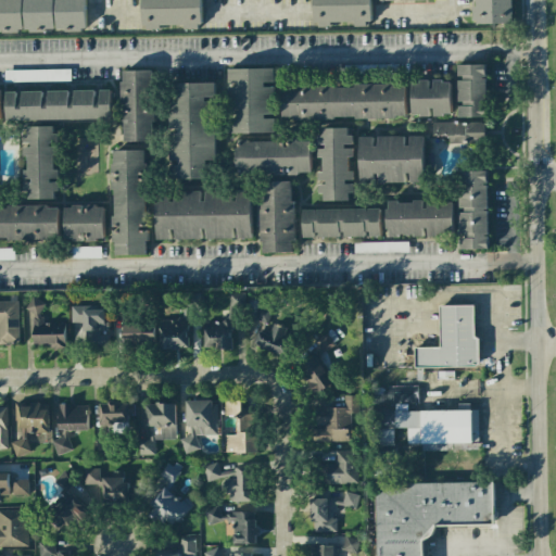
[(0,0),(23,0),(23,29),(19,29),(19,33),(0,33),(0,0)]
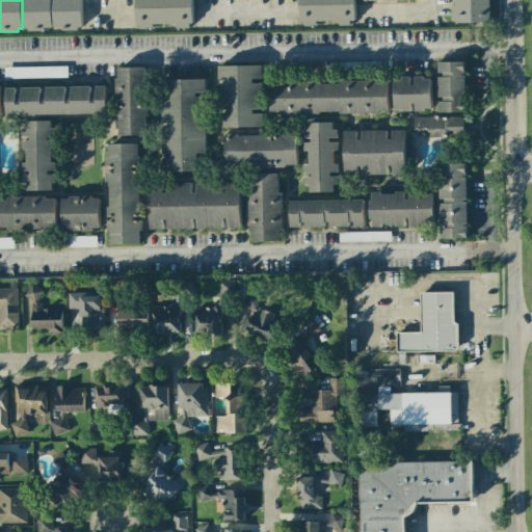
[(23,0),(52,0),(53,27),(46,27),(46,30),(29,31),(28,28),(24,28),(23,0)]
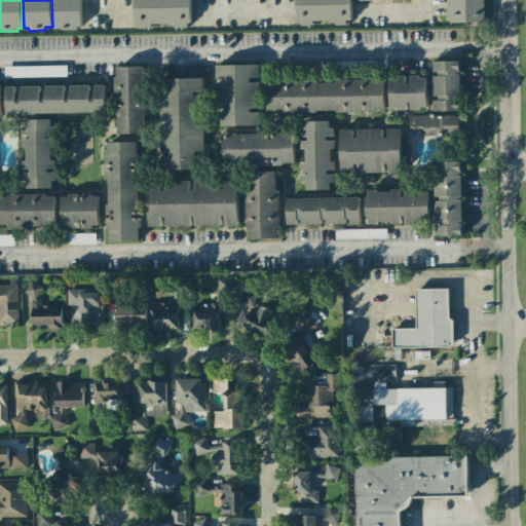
[(53,0),(81,0),(81,26),(77,27),(77,30),(62,30),(62,28),(53,28),(53,0)]
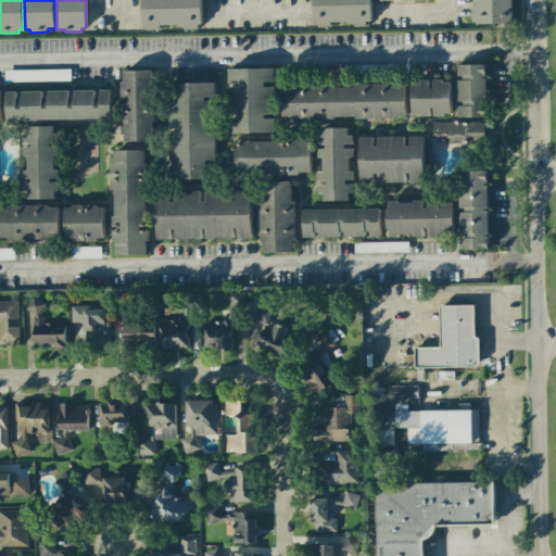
[(142,0),(142,25),(147,25),(147,29),(161,29),(161,25),(185,24),(185,29),(199,28),(198,24),(202,24),(201,0),(142,0)]
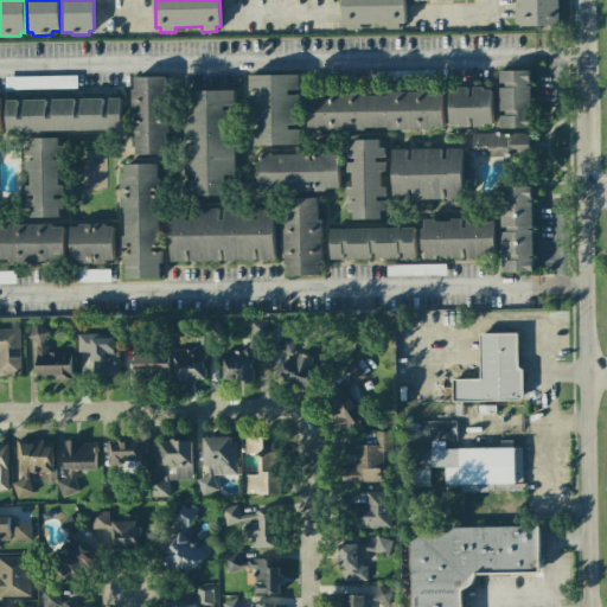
[(343,0),(406,0),(406,24),(402,24),(402,27),(389,27),(389,23),(362,24),(362,29),(347,29),(347,24),(344,24),(343,0)]
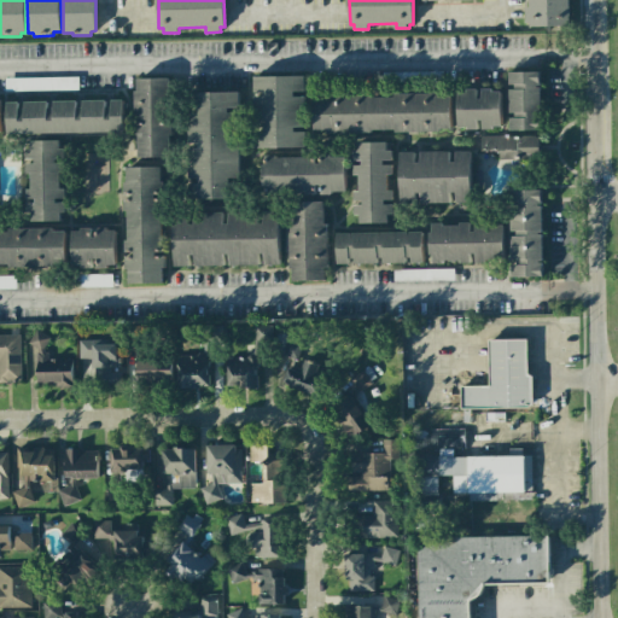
[(570,0),(571,24),(530,27),(530,21),(526,22),(526,6),(530,6),(530,0),(570,0)]
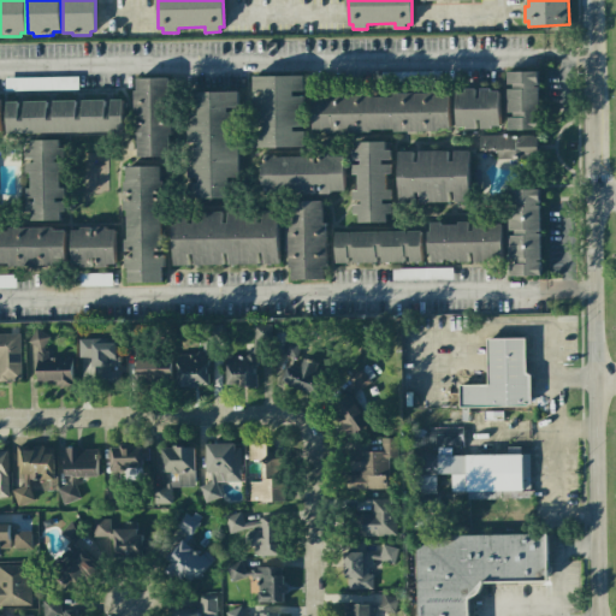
[(509,130),(539,130),(538,71),(508,72),(509,130)]
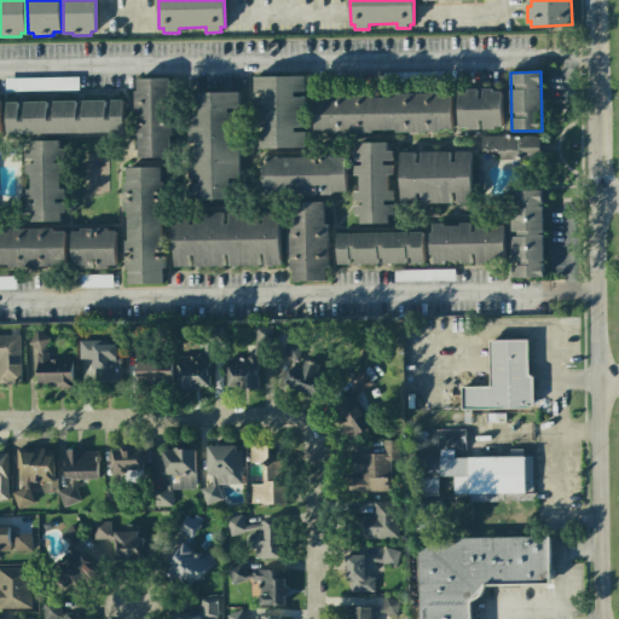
[(255,76),(255,132),(255,149),(306,148),(306,128),(307,128),(306,93),(306,76),(255,76)]
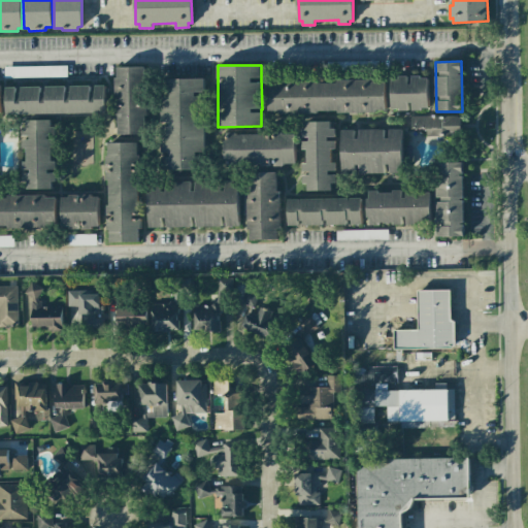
[(4,77),(66,77),(67,67),(4,66),(4,77)]
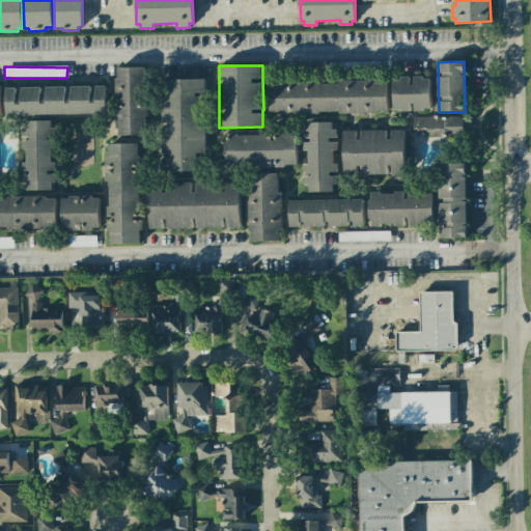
[(146,66),(116,67),(117,135),(147,135),(146,66)]
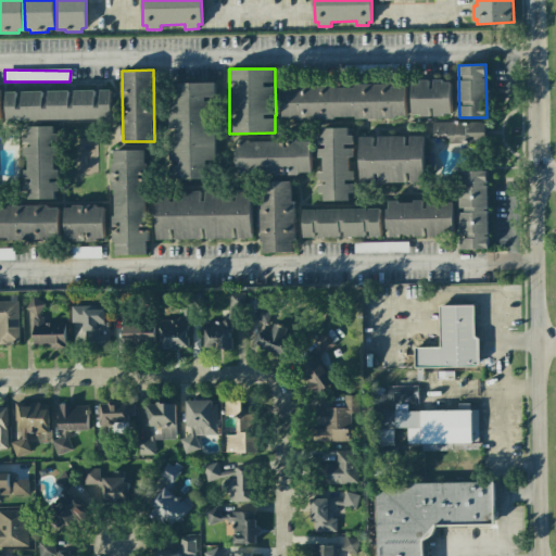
[(451,80),(412,81),(412,116),(432,115),(452,115),(451,80)]
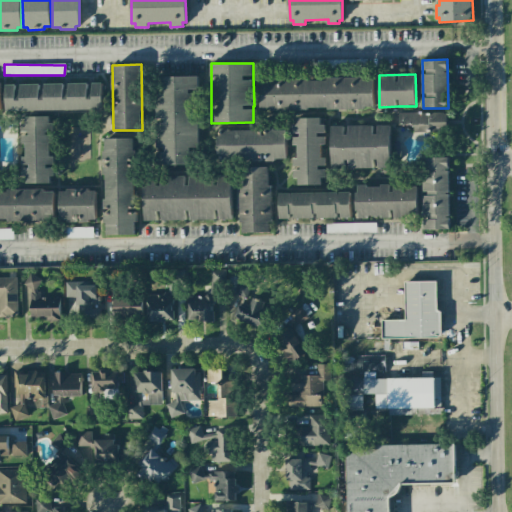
[(195,165),(195,148),(199,148),(199,122),(190,122),(190,89),(198,89),(198,76),(161,77),(161,93),(157,94),(157,118),(164,118),(164,123),(158,123),(158,150),(159,150),(159,165),(195,165)]
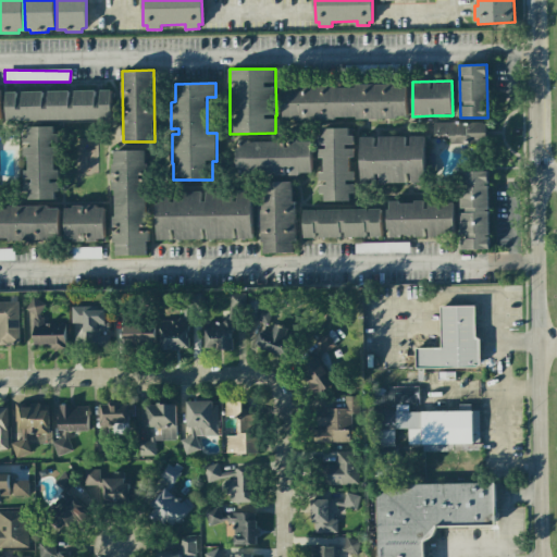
[(407,85),(284,86),(284,119),(407,119),(407,85)]
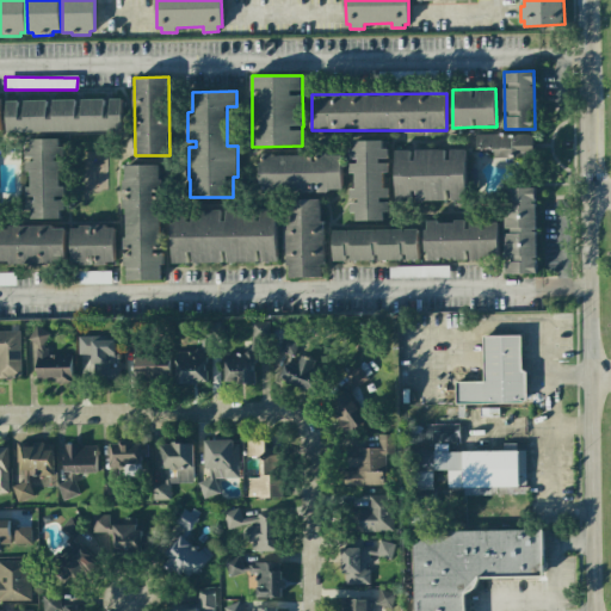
[(7,100),(7,133),(123,130),(123,99),(107,99),(79,99),(50,100),(7,100)]
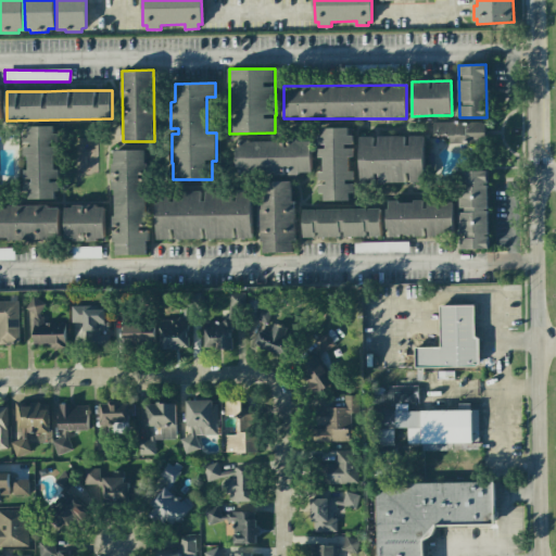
[(449,143),(485,143),(485,122),(433,123),(433,136),(449,136),(449,143)]
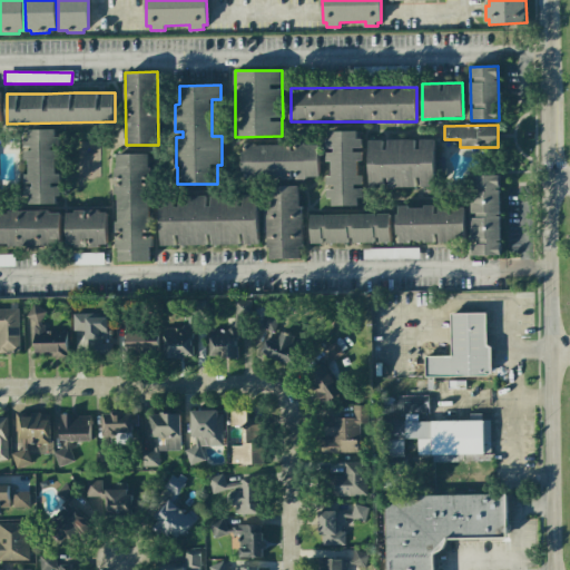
[(56,206),(57,195),(60,196),(61,185),(55,184),(62,133),(27,127),(23,148),(25,148),(23,159),(30,160),(28,174),(29,174),(25,200),(56,206)]
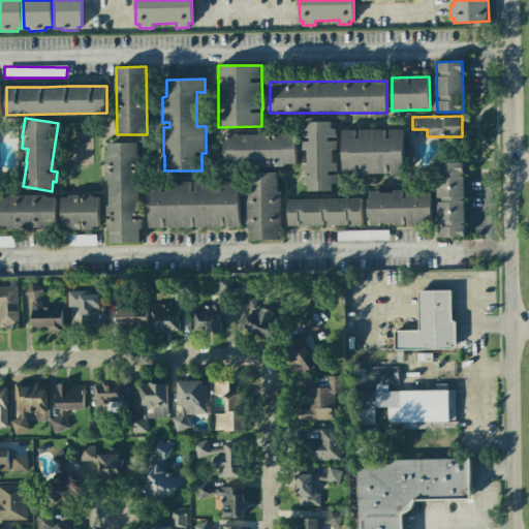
[(334,121),(304,122),(305,139),(303,139),(304,150),(307,150),(308,163),(303,163),(304,174),(306,174),(306,191),(336,191),(335,162),(333,162),(332,149),(336,149),(336,138),(334,138),(334,121)]
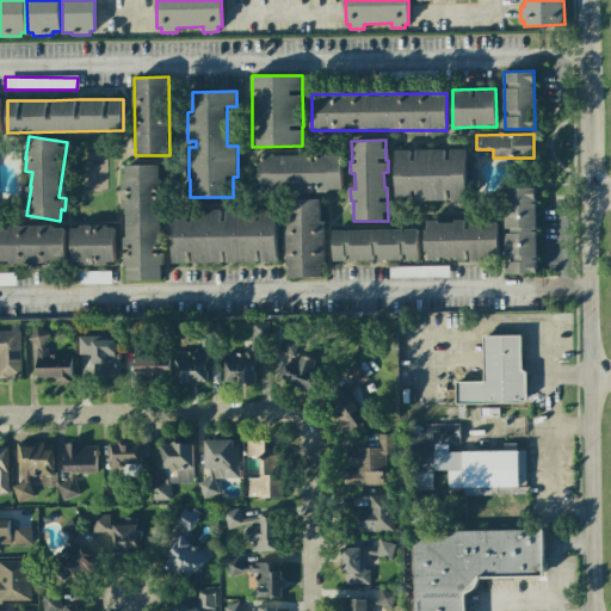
[(467,199),(466,149),(449,149),(413,150),(396,150),(396,198),(414,198),(414,201),(467,199)]
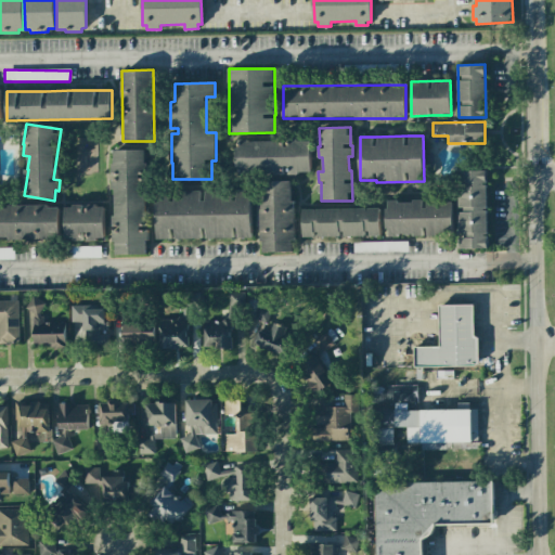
[(311,173),(311,140),(236,141),(236,175),(311,173)]
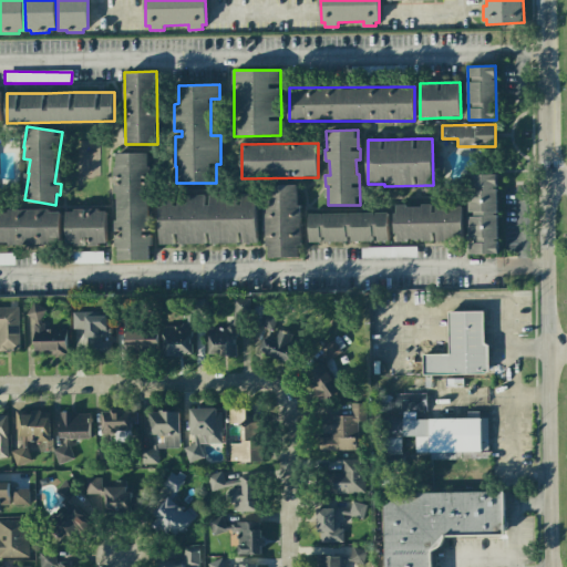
[(147,153),(115,154),(115,181),(114,181),(116,234),(115,234),(117,261),(152,260),(150,233),(152,233),(147,153)]
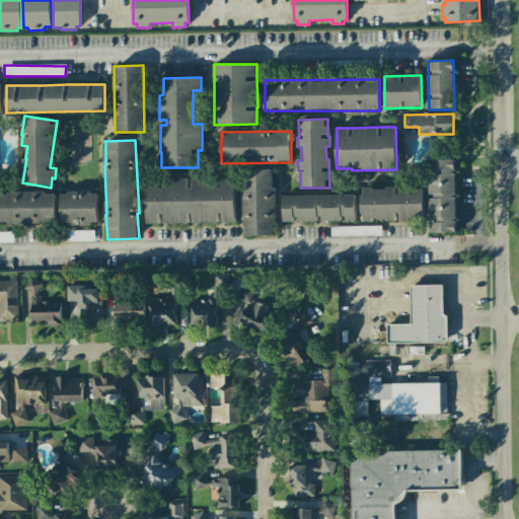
[(456,232),(455,159),(429,160),(430,232),(456,232)]
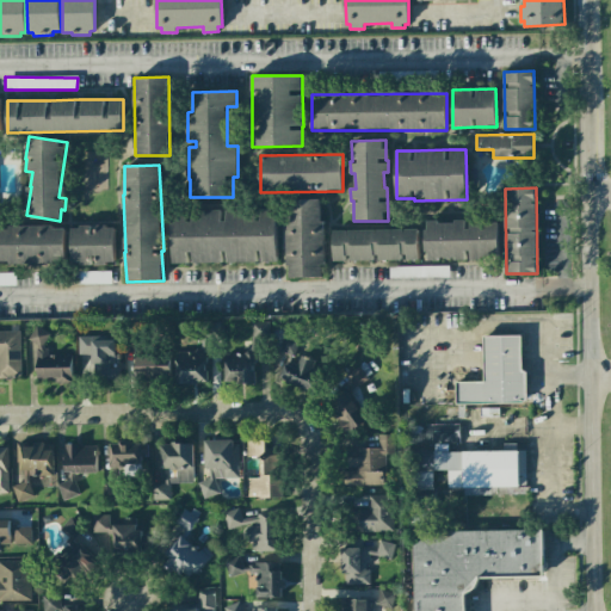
[(288,278),(323,277),(322,199),(287,199),(288,278)]
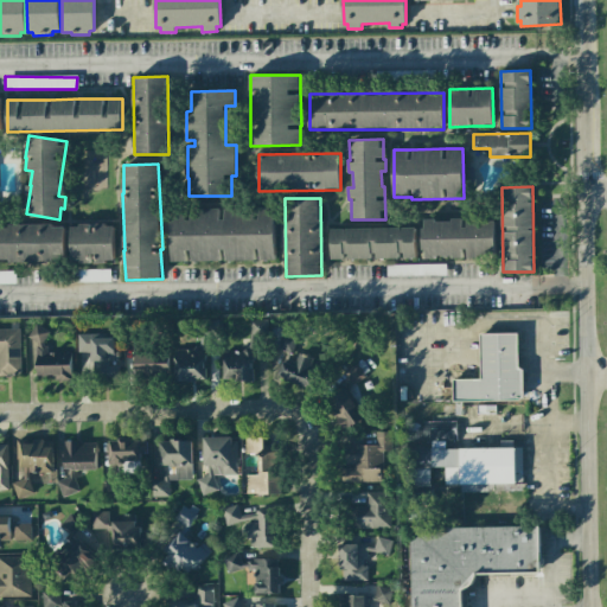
[(276,208),(259,209),(253,209),(224,209),(218,209),(191,209),(191,218),(186,221),(186,211),(177,211),(171,213),(171,262),(187,262),(193,261),(222,261),(228,261),(259,261),(276,261),(276,208)]
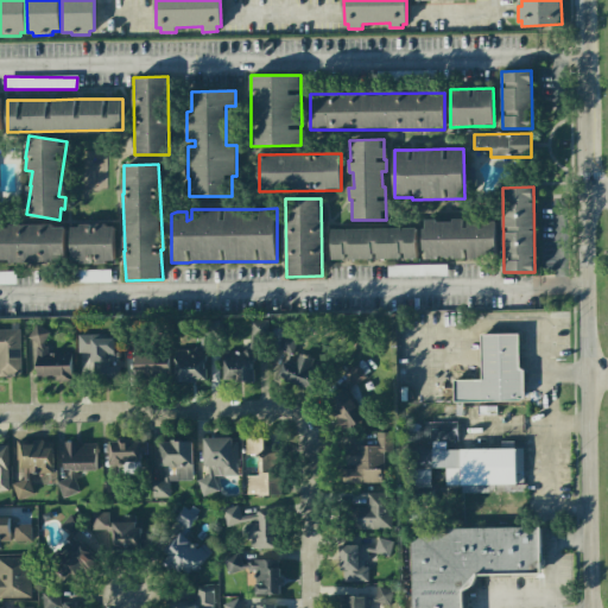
[(495,219),(466,219),(466,220),(424,220),(424,259),(496,258),(495,219)]
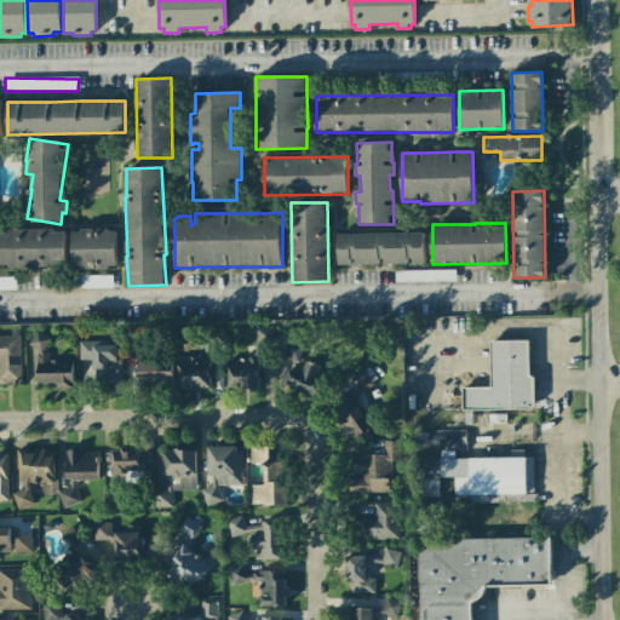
[(73,270),(116,269),(116,229),(95,229),(95,230),(73,230),(73,270)]
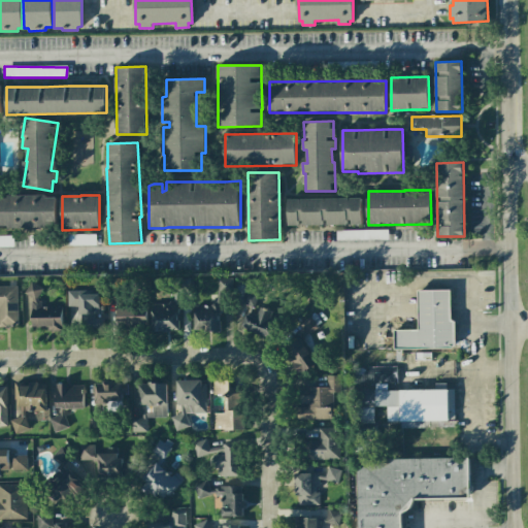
[(0,227),(57,227),(57,196),(0,196),(0,227)]
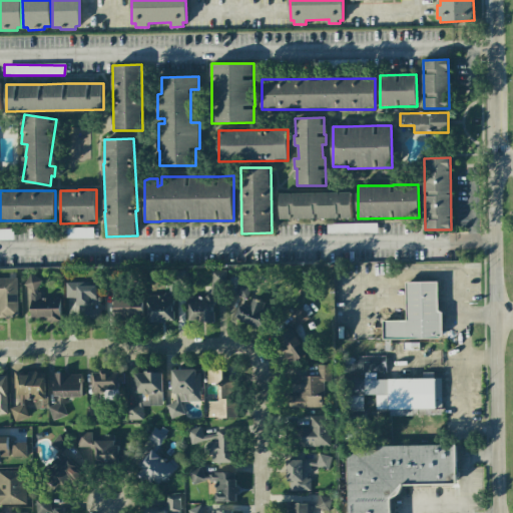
[(352,192),(280,193),(281,219),(352,218),(352,192)]
